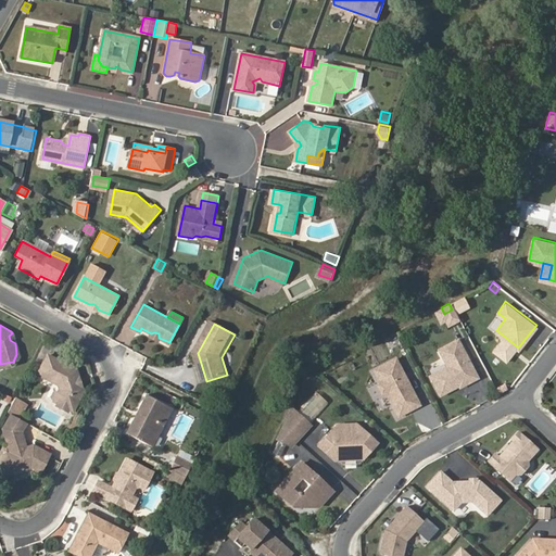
[(430,373),(440,392),(458,382),(459,384),(477,375),(457,338),(439,346),(447,364),(430,373)]
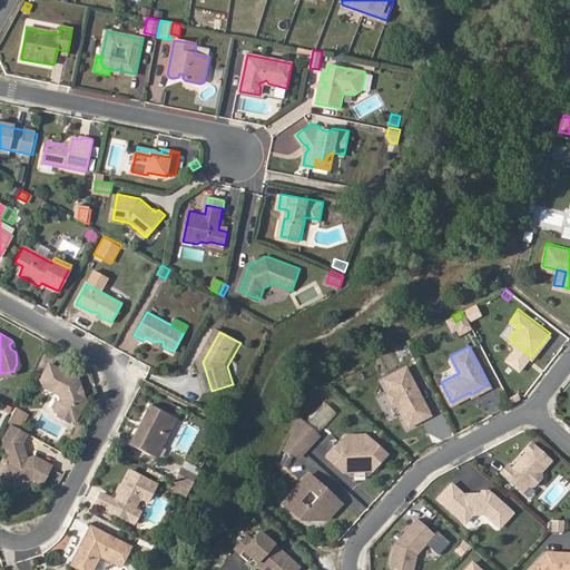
[(77,375),(48,361),(38,380),(58,390),(60,395),(53,408),(59,410),(59,413),(66,416),(70,416),(72,418),(75,419),(85,397),(77,375)]
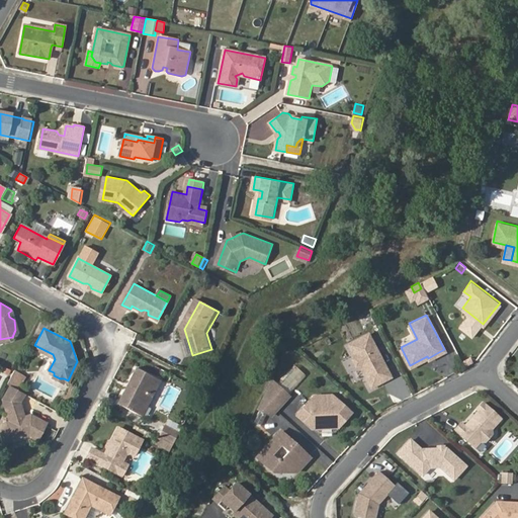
[(368,331),(348,341),(353,351),(351,357),(355,363),(360,364),(370,384),(391,373),(368,331)]
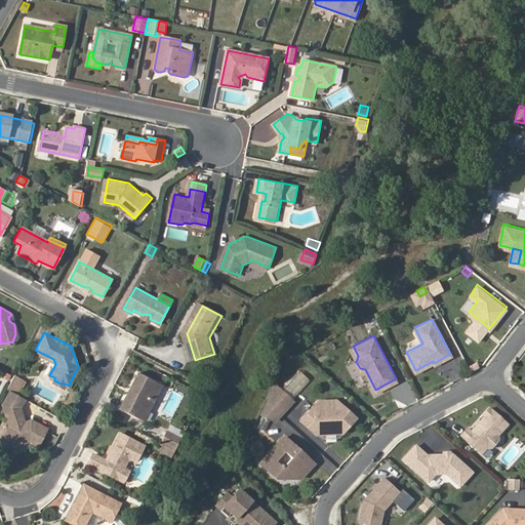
[(477,363),(469,367),(472,372),(480,368),(477,363)]
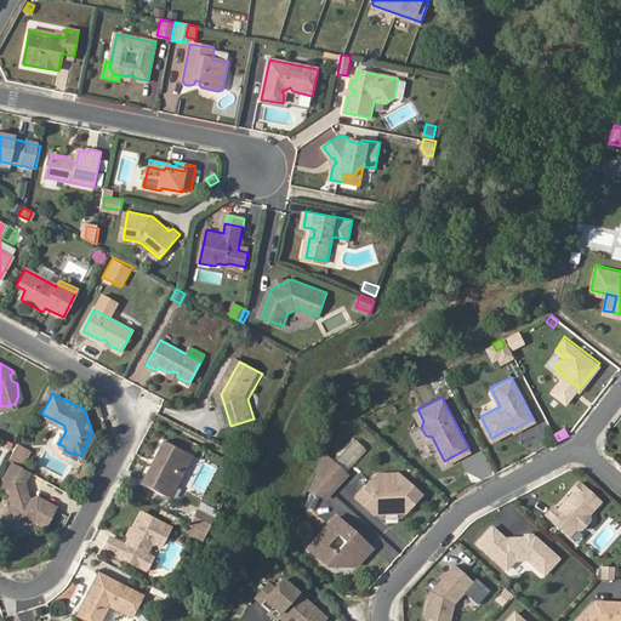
[(351,471),(369,449),(354,436),(336,457),(351,471)]
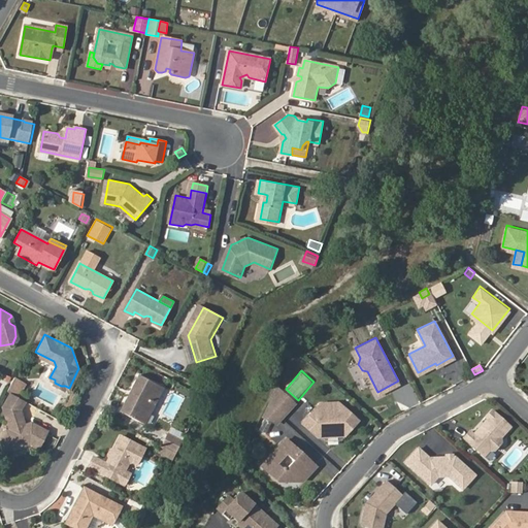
[(165,386),(140,373),(121,409),(145,422),(165,386)]
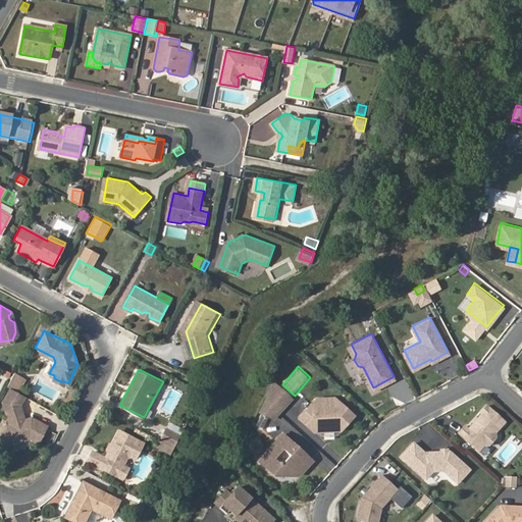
[(19,377),(12,373),(8,381),(14,385),(19,377)]
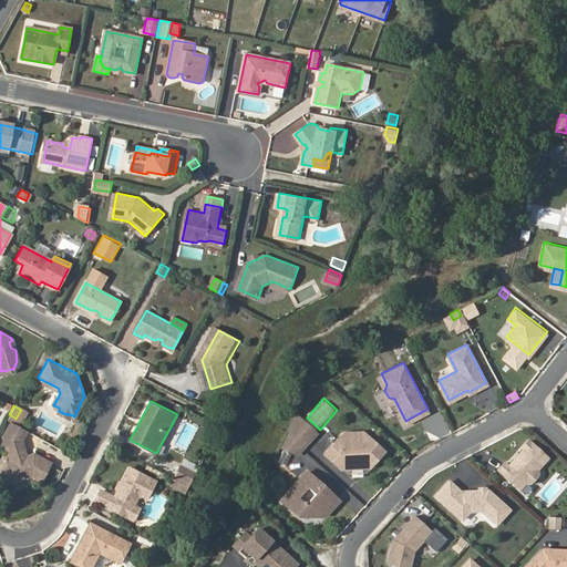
[(288,433),(301,445),(315,430),(297,414),(288,433)]
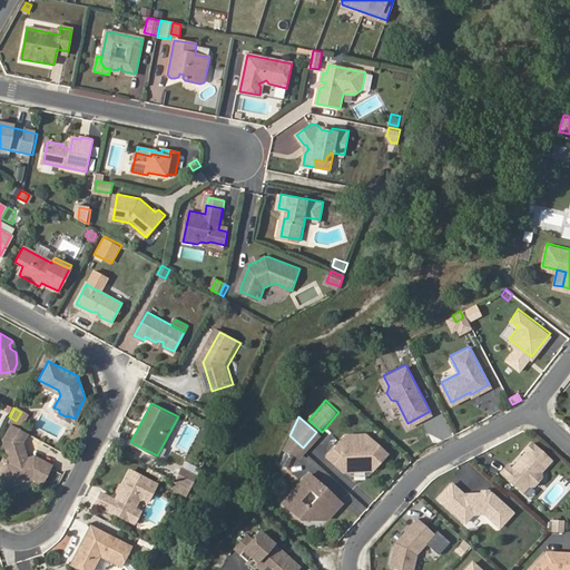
[(326,454),(341,467),(372,465),(385,451),(364,432),(345,433),(326,454)]
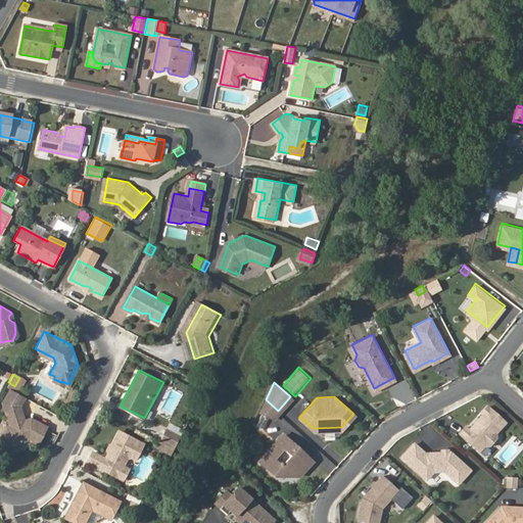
[(273,417),(278,411),(266,399),(260,410),(273,417)]
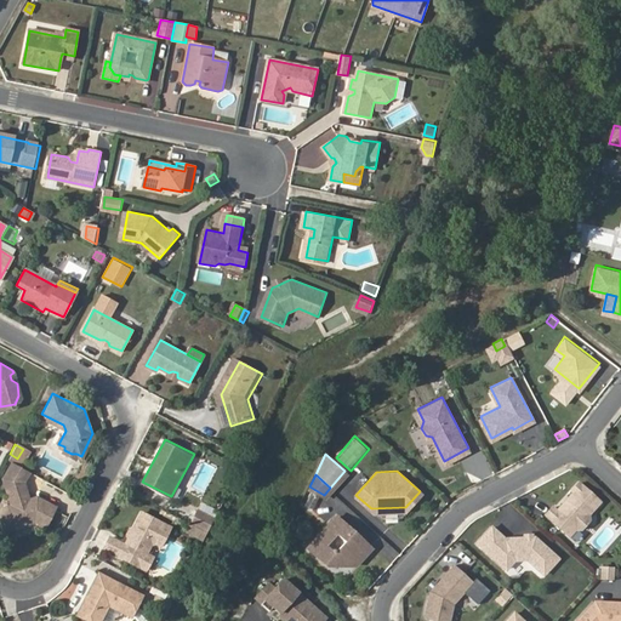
[(571,486),(574,489),(557,507),(552,503),(545,511),(569,533),(575,525),(580,525),(587,517),(587,512),(599,499),(579,479),(571,486)]
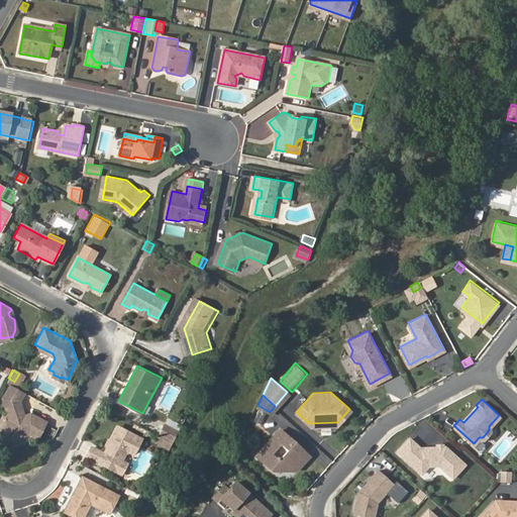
[(20,400),(6,403),(10,418),(0,420),(0,421),(0,431),(3,440),(29,432),(38,437),(47,419),(30,411),(27,416),(24,415),(20,400)]
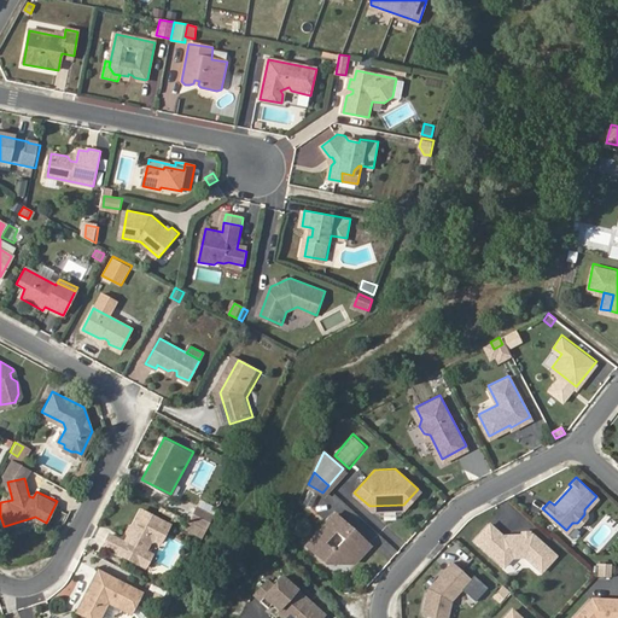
[(200,505),(214,512),(216,506),(203,499),(200,505)]
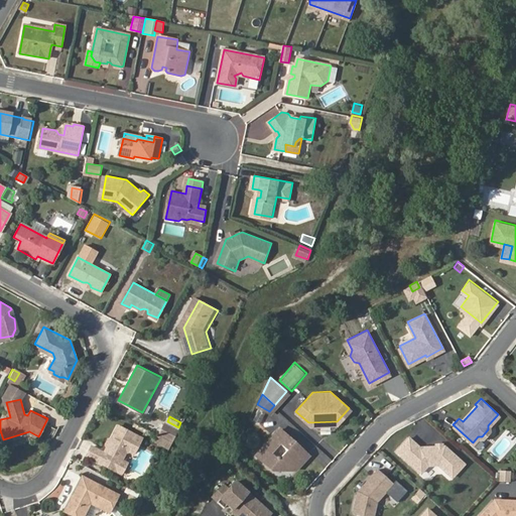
[(178,429),(164,421),(159,433),(172,440),(178,429)]
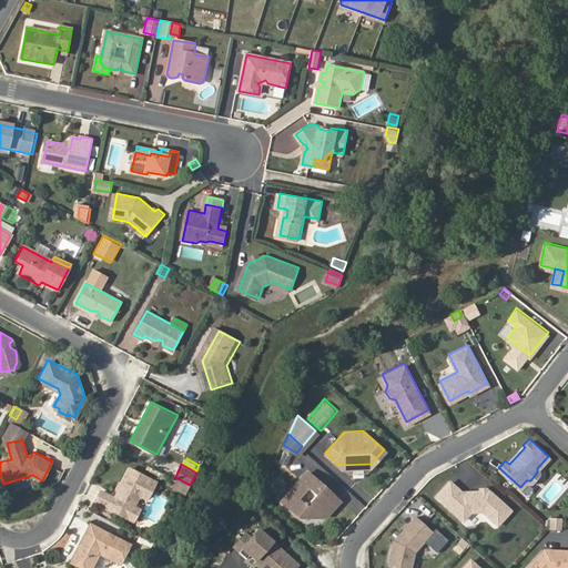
[(101,489),(95,499),(120,511),(121,510),(130,514),(135,505),(140,495),(145,494),(150,496),(158,480),(131,466),(124,479),(120,482),(117,487),(119,494),(117,497),(101,489)]
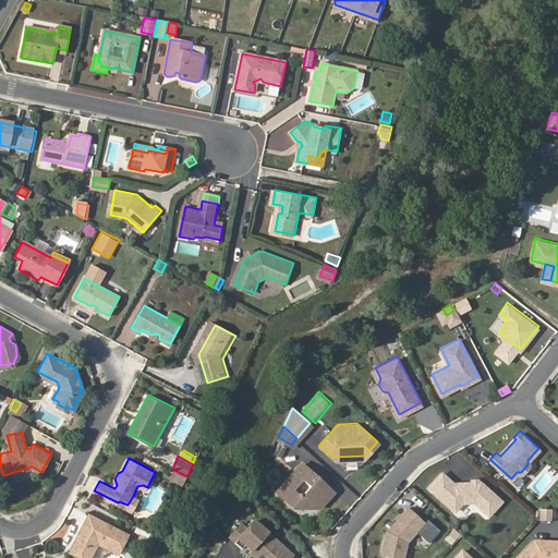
[(303,462),(276,490),(293,506),(319,506),(334,490),(303,462)]
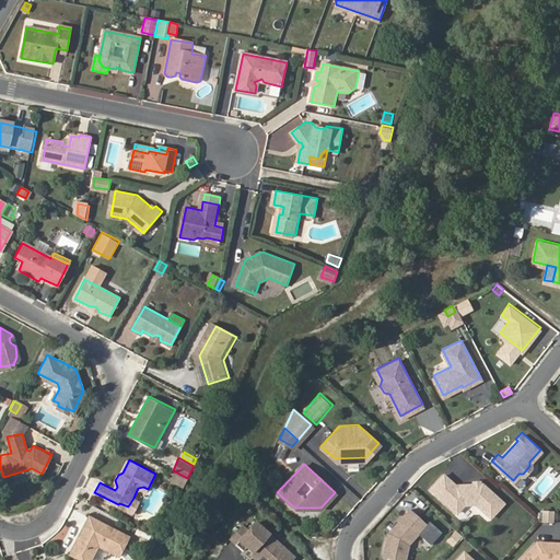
[(168,479),(183,487),(187,478),(173,470),(168,479)]
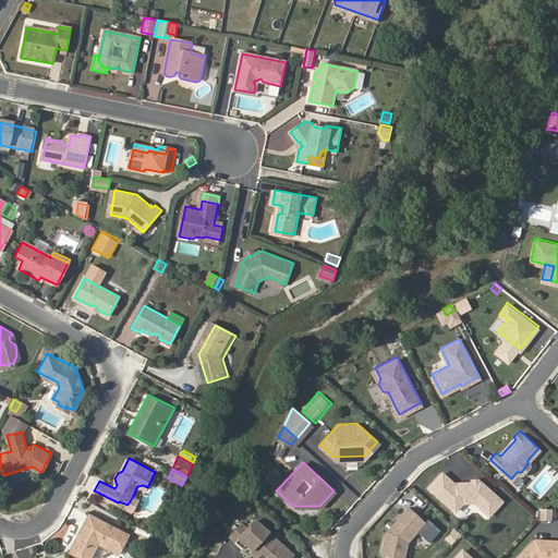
[(441,471),(428,485),(455,508),(461,500),(473,499),(488,513),(501,499),(481,481),(452,482),(441,471)]
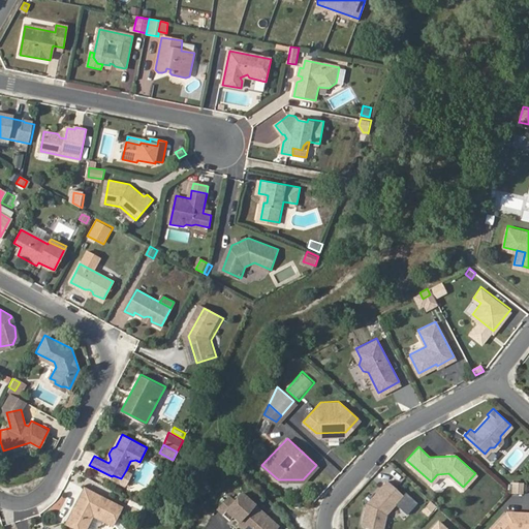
[(112,476),(125,484),(131,472),(126,470),(121,478),(113,475),(112,476)]
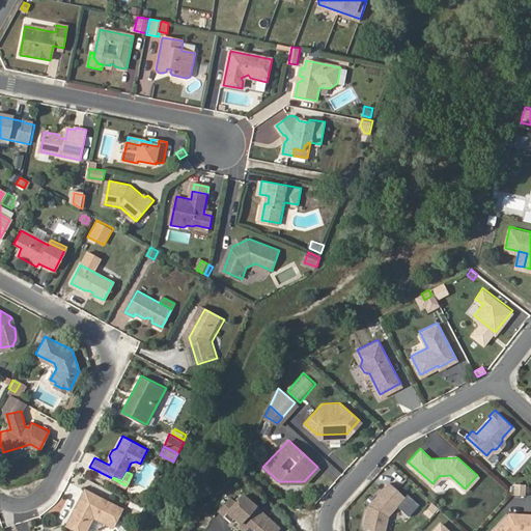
[(367,503),(362,525),(366,529),(378,530),(383,530),(387,514),(404,495),(388,480),(367,503)]
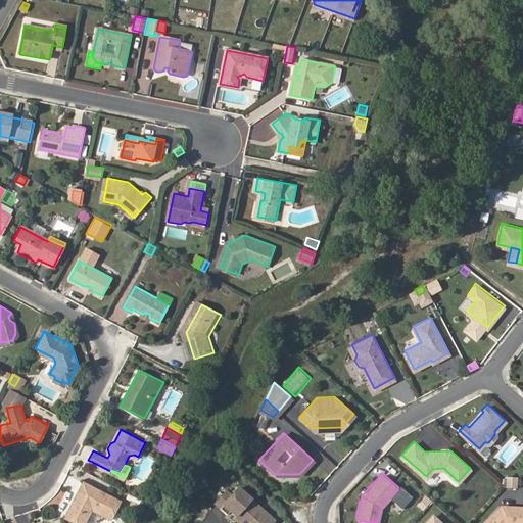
[(517,475),(506,474),(506,485),(516,485),(517,475)]
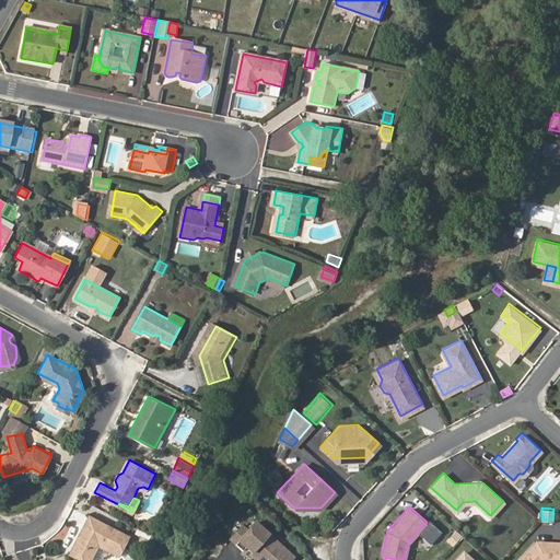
[(130,535),(90,514),(70,552),(85,559),(90,559),(100,545),(120,555),(130,535)]
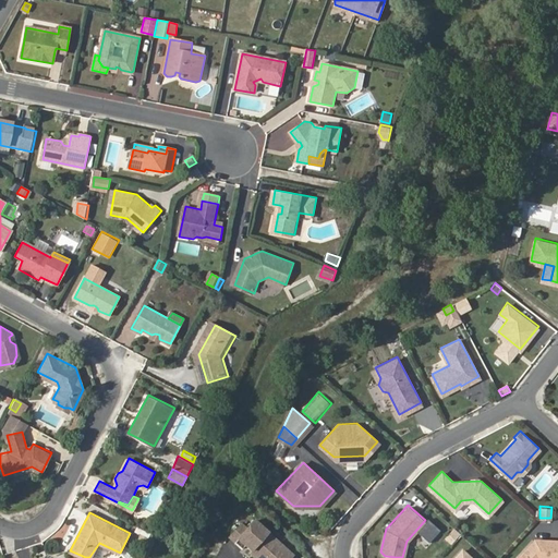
[(241,521),(229,534),(234,540),(242,546),(245,543),(251,548),(249,549),(257,557),(287,557),(292,553),(254,518),(246,526),(241,521)]
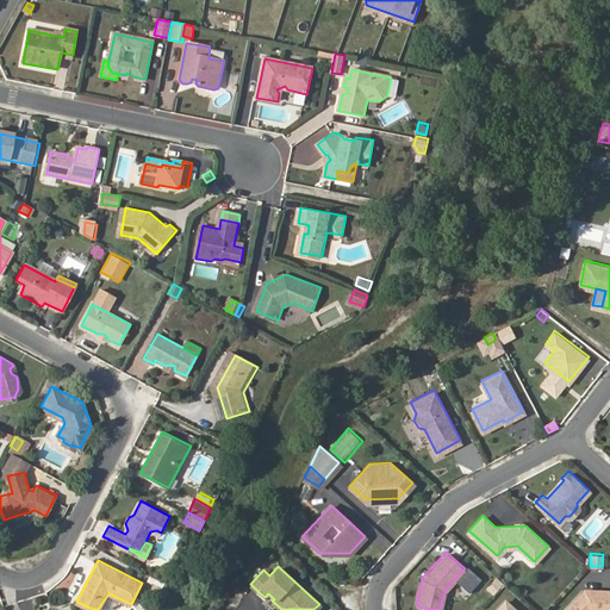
[(609,609),(609,590),(584,589),(565,609),(609,609)]
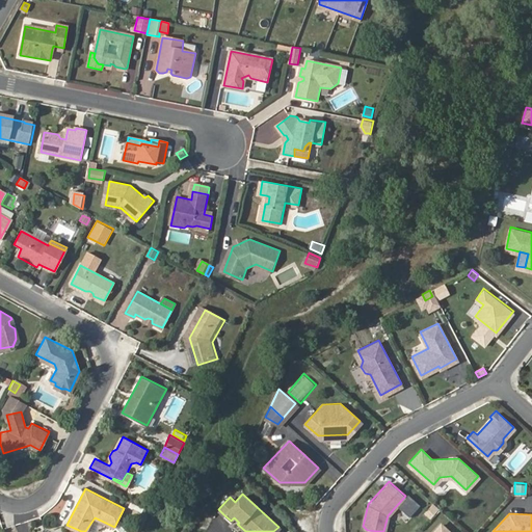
[(450,531),(441,523),(431,531),(450,531)]
